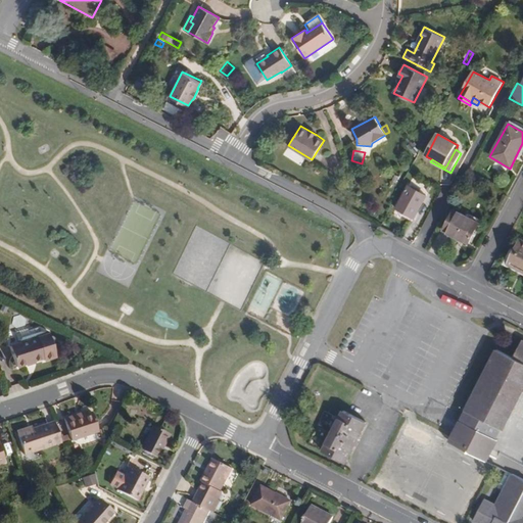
[(414,219),(426,195),(408,186),(396,208),(414,219)]
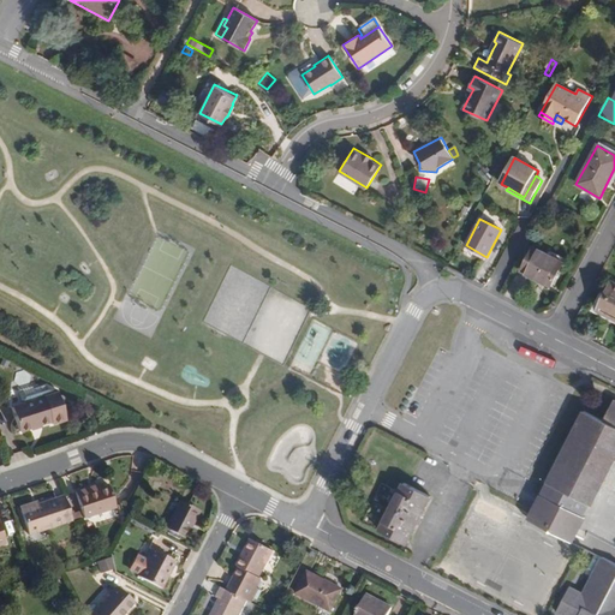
[(549,286),(562,262),(533,246),(520,270),(549,286)]
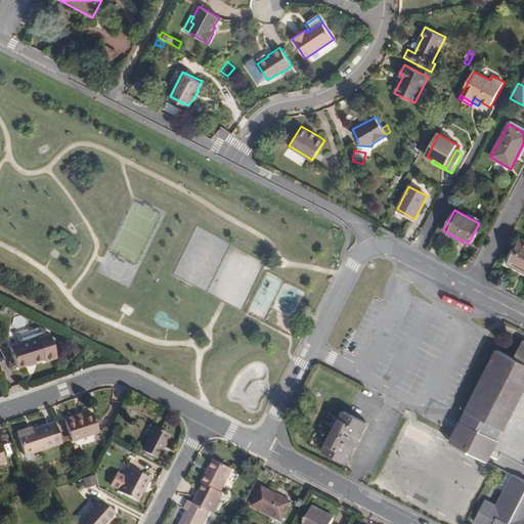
[(523,270),(523,241),(522,239),(510,262),(523,270)]
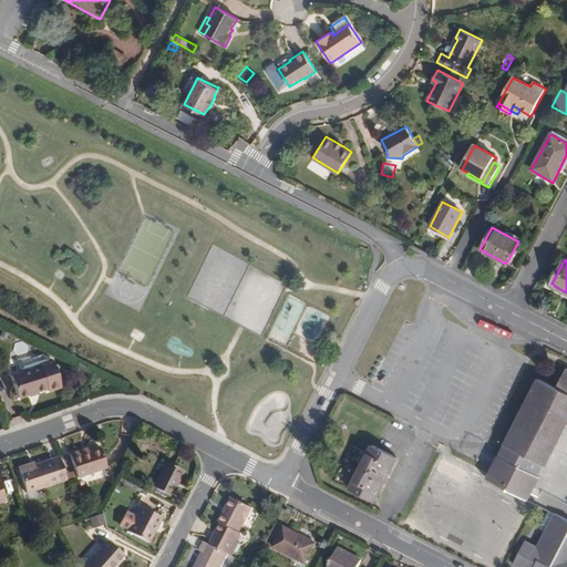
[(391,362),(397,364),(408,334),(402,332),(391,362)]
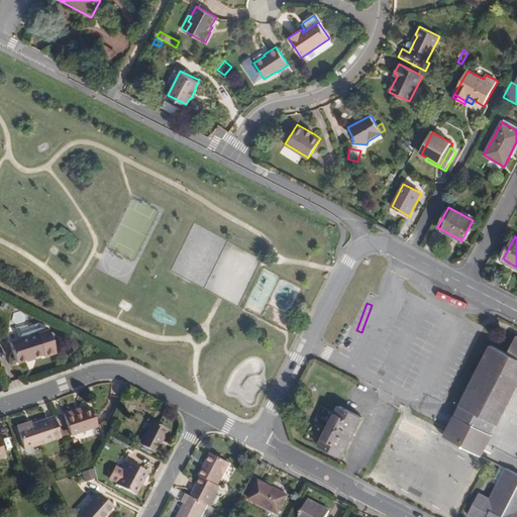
[(40,344),(46,365),(46,366),(60,362),(52,337),(39,340),(40,344)]
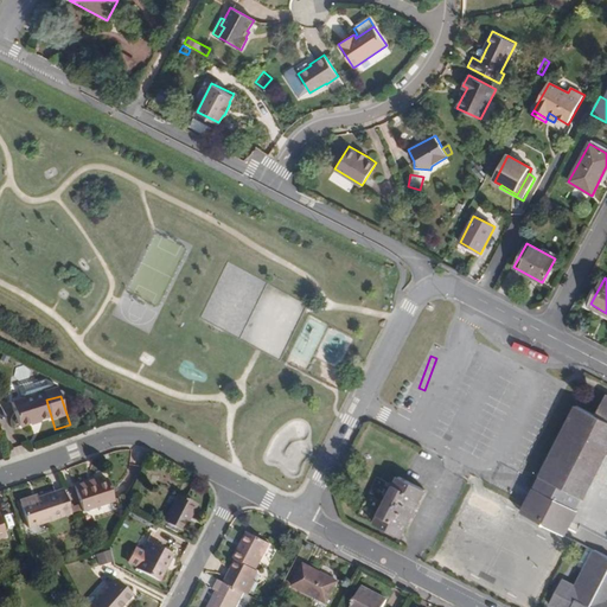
[(562,536),(605,455),(606,453),(598,448),(600,445),(594,442),(605,423),(606,425),(606,400),(604,398),(593,419),(575,409),(519,513),(562,536)]
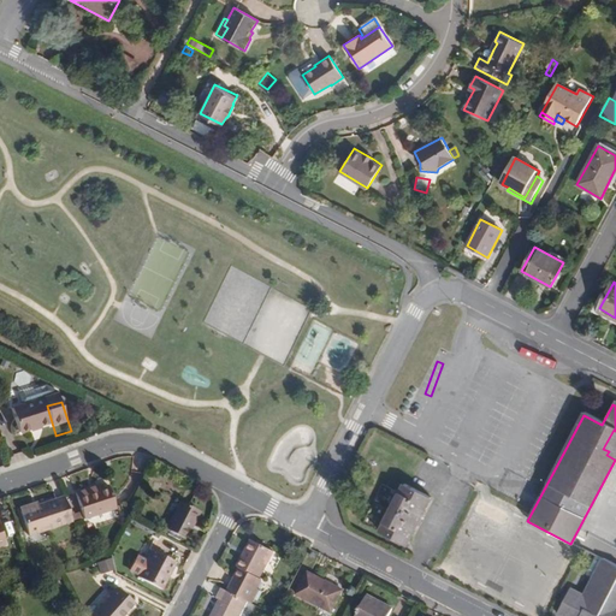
[(55,434),(48,410),(17,420),(24,443),(55,434)]
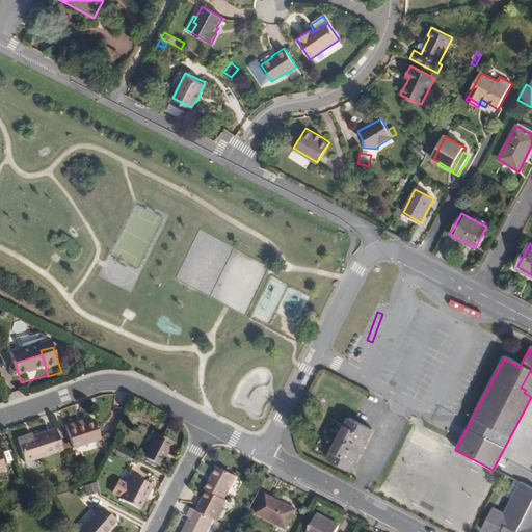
[(531,372),(530,371),(521,388),(526,390),(524,393),(531,397),(530,399),(531,400),(531,372)]
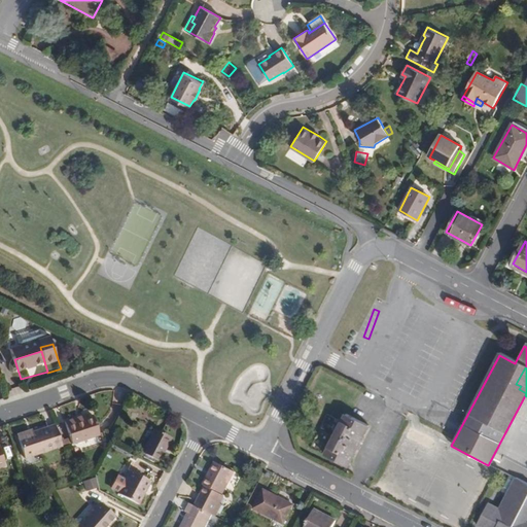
[(347,467),(369,427),(346,415),(324,456),(347,467)]
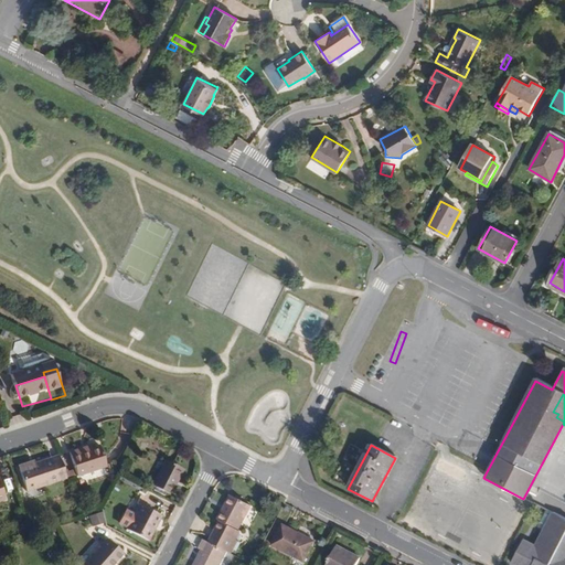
[(110,475),(104,452),(83,460),(81,457),(73,459),(82,484),(110,475)]
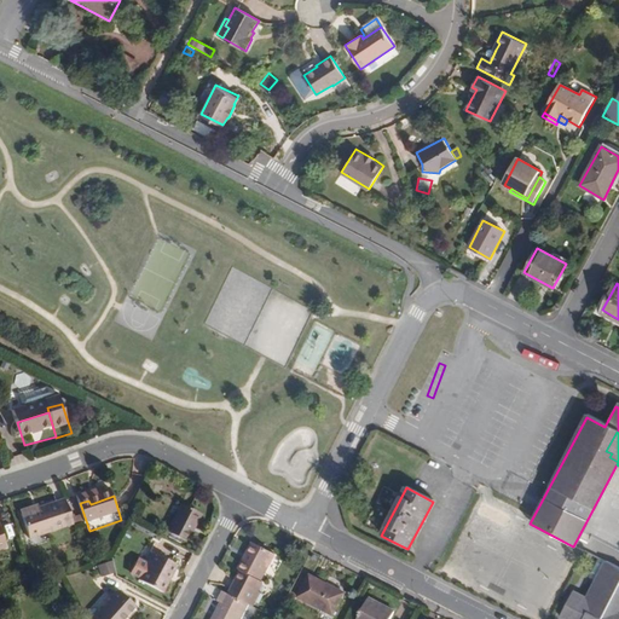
[(30,545),(76,531),(67,508),(42,516),(41,512),(22,518),(30,545)]
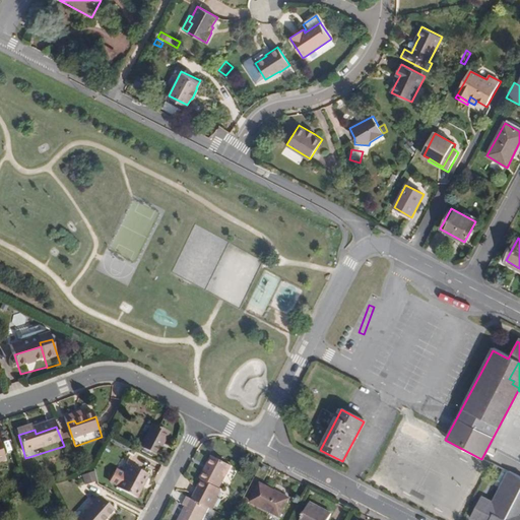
[(155,458),(169,435),(153,427),(140,449),(155,458)]
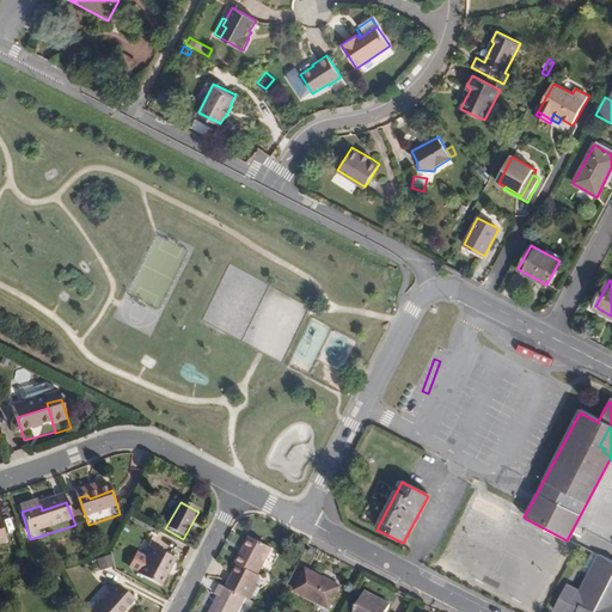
[(246,542),(236,561),(238,562),(249,543),(246,542)]
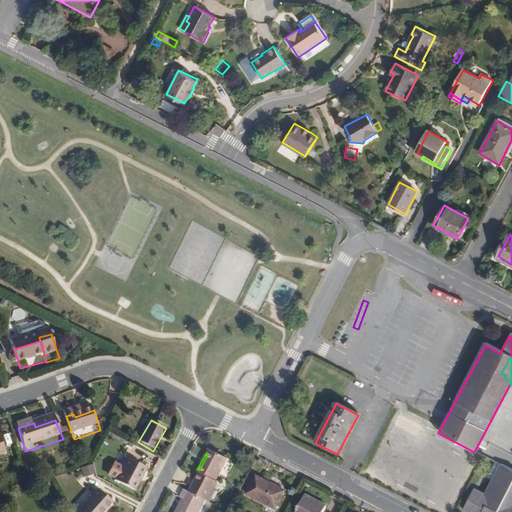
[(207,494),(224,463),(208,454),(199,470),(197,469),(193,476),(195,477),(191,485),(207,494)]
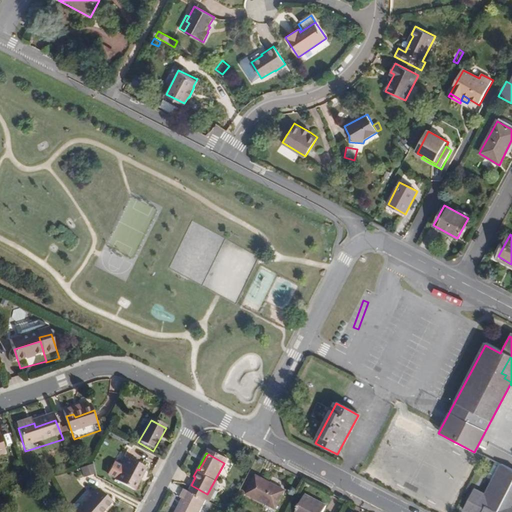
[(492,482),(500,468),(492,464),(485,479),(492,482)]
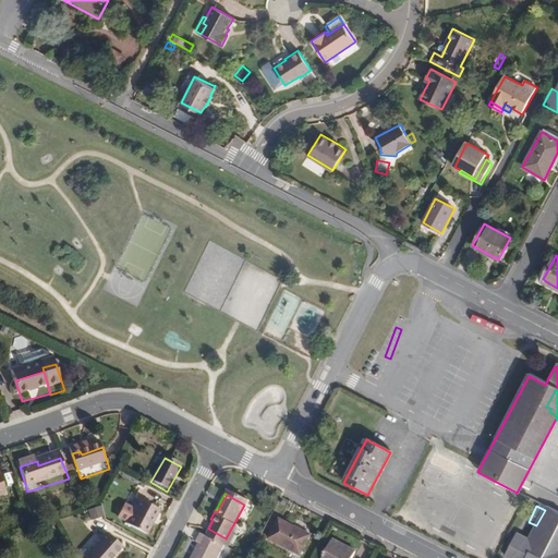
[(147,540),(157,521),(136,510),(126,530),(147,540)]
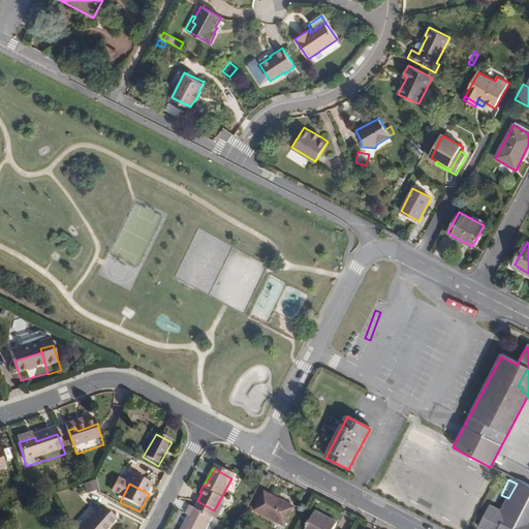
[(526,528),(525,528),(528,520),(528,490),(517,484),(508,498),(499,517),(488,510),(477,528),(526,528)]
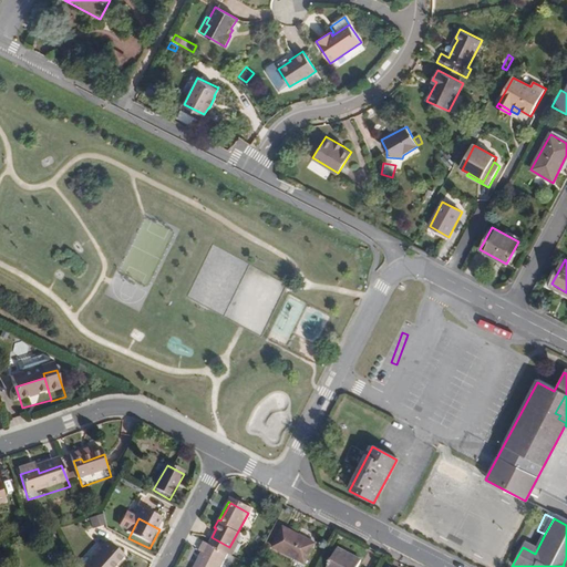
[(109,532),(107,521),(93,524),(96,536),(109,532)]
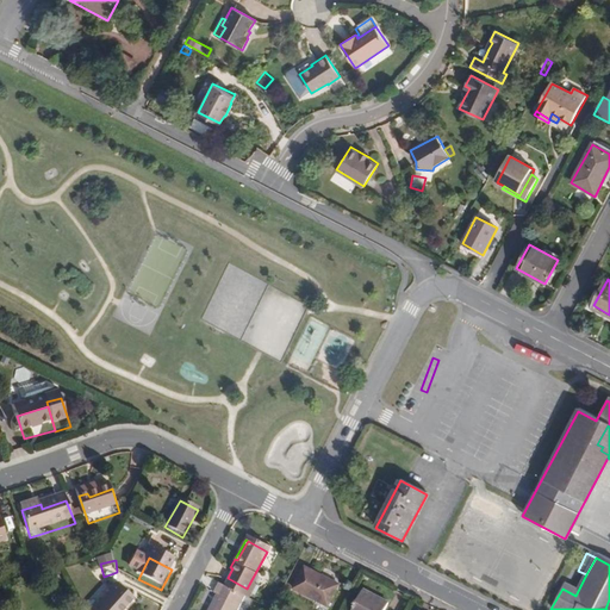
[(321,609),(327,609),(337,589),(302,572),(291,595),(321,609)]
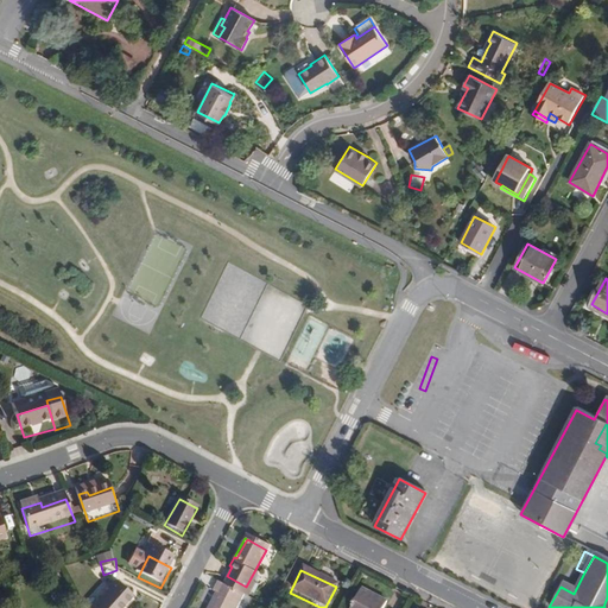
[(246,587),(227,576),(220,589),(239,600),(246,587)]
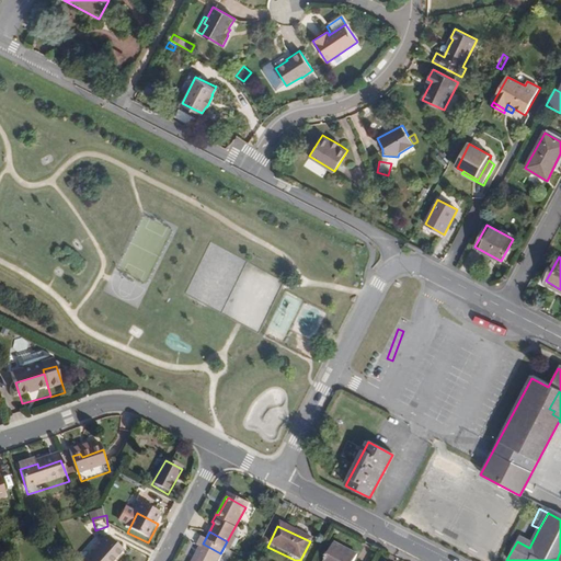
[(117,560),(122,556),(106,542),(90,560),(117,560)]
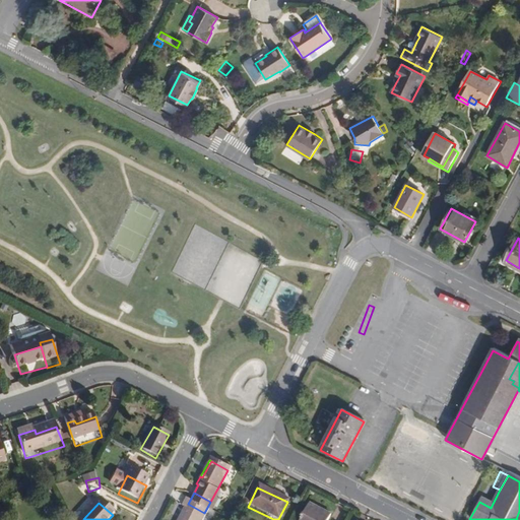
[(204,519),(207,514),(204,513),(187,503),(183,511),(184,512),(179,519),(204,519)]
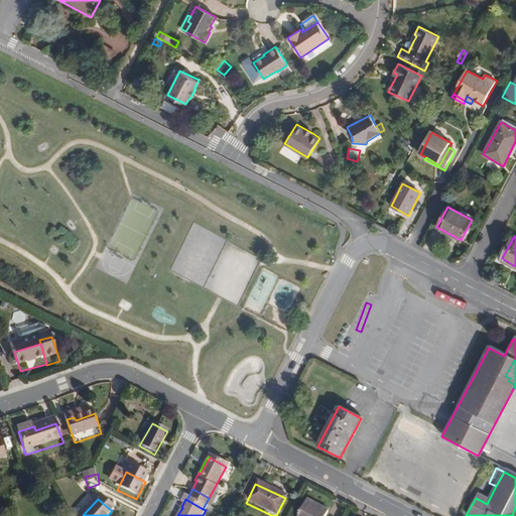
[(12,507),(9,500),(2,502),(4,509),(12,507)]
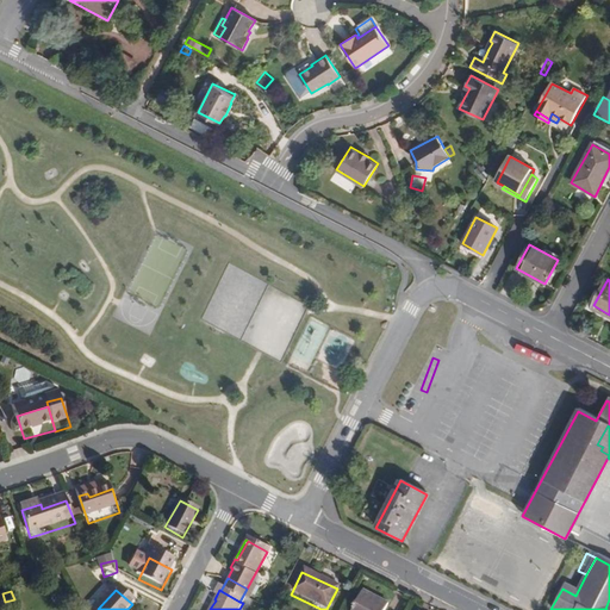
[(381,609),(384,607),(359,595),(350,609),(381,609)]
